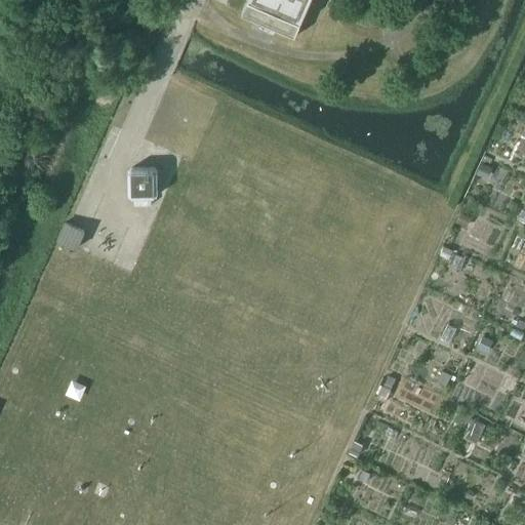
[(248,0),(242,15),(295,38),(312,0),(248,0)]
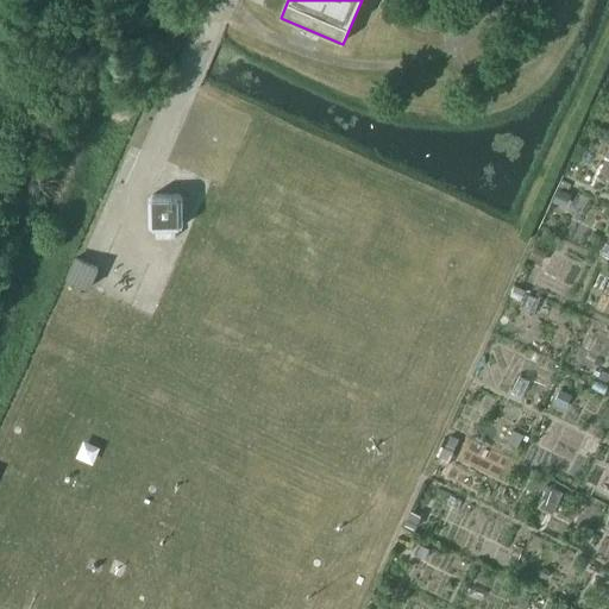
[(154,196),(149,201),(149,226),(154,231),(180,231),(184,226),(183,201),(179,196),(154,196)]
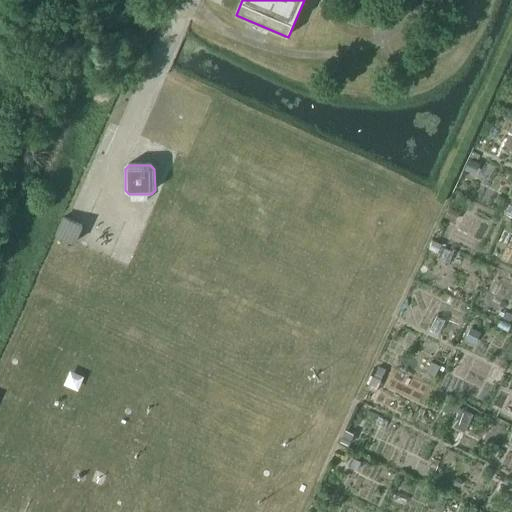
[(71,222),(64,219),(56,236),(75,244),(82,227),(71,222)]
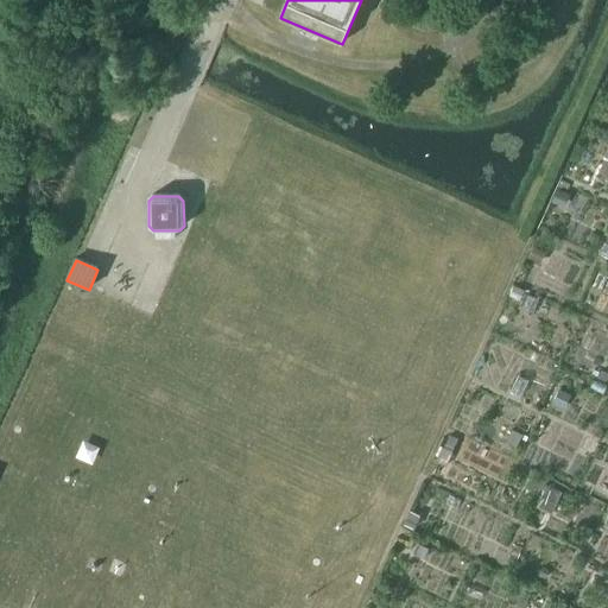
[(99,449),(82,441),(74,461),(92,468),(99,449)]
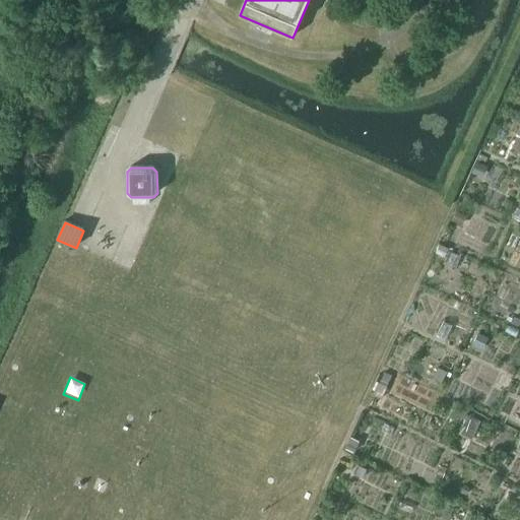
[(472,437),(479,420),(467,415),(461,432),(472,437)]
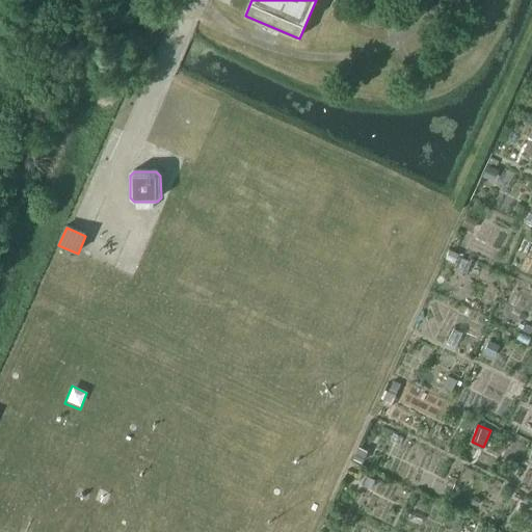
All buildings are outlined.
